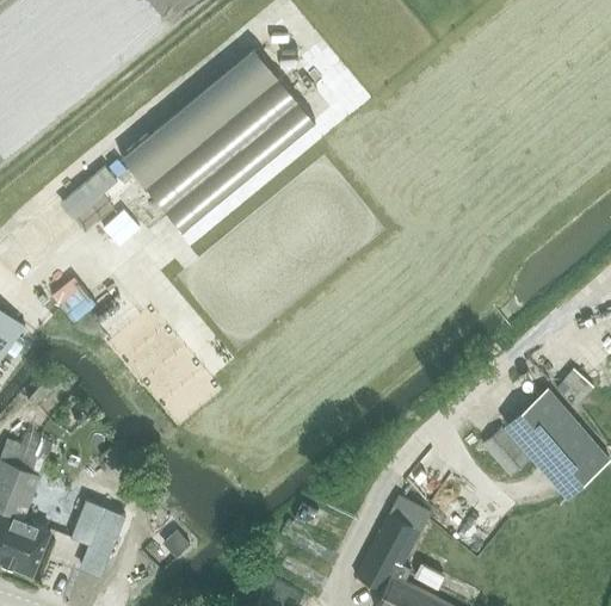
[(315,124),(253,50),(121,160),(181,234),(315,124)]
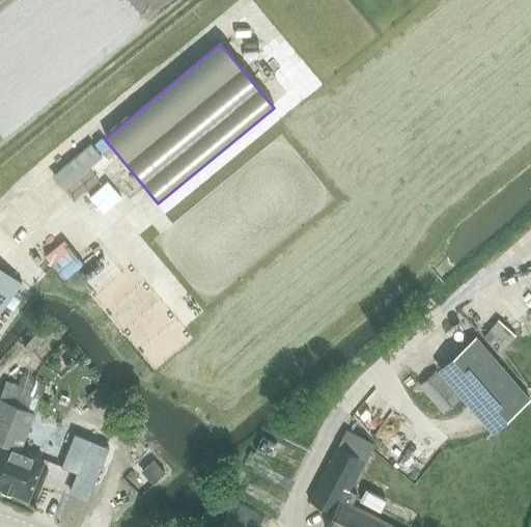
[(0,316),(22,287),(0,270),(0,316)]
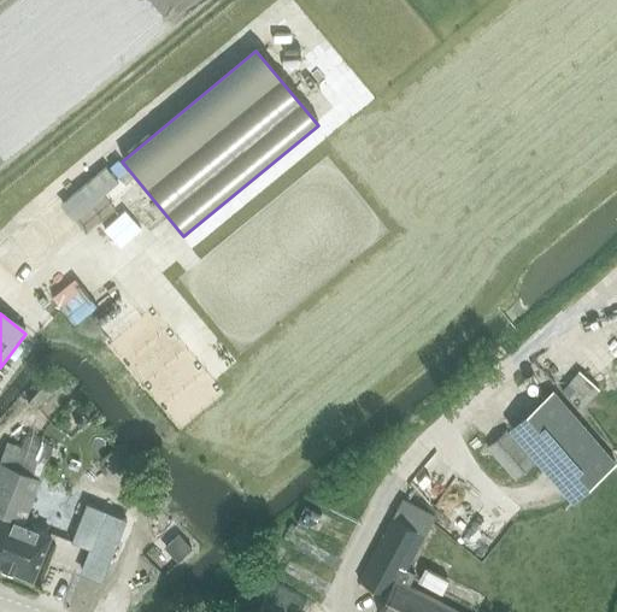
[(562,388),(576,404),(593,387),(579,372),(562,388)]
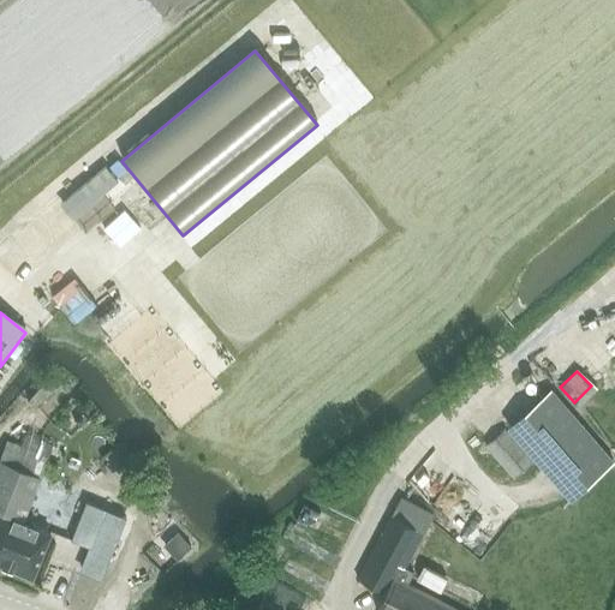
[(195,389),(180,375),(159,395),(173,410),(195,389)]
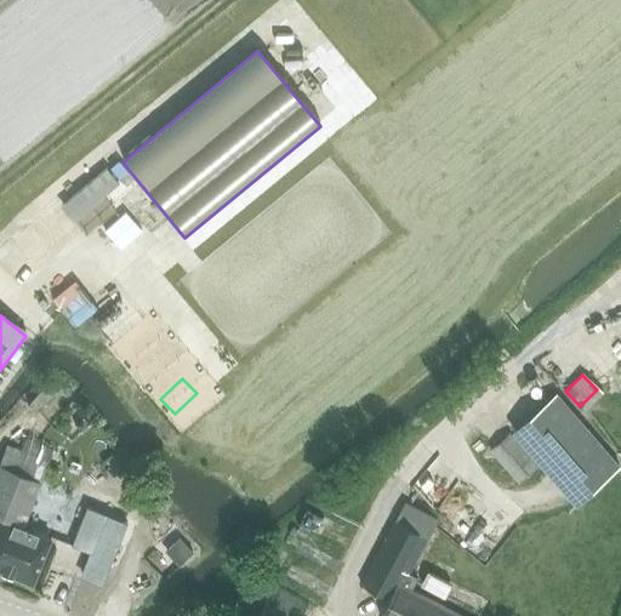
[(615,467),(551,394),(514,426),(579,498),(615,467)]
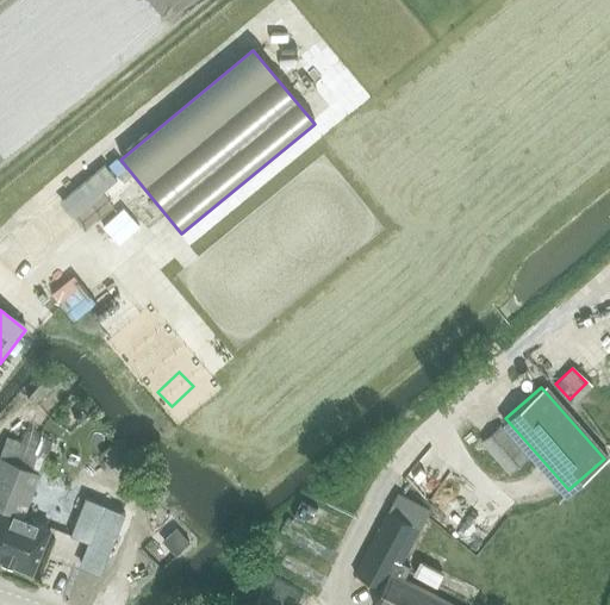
[(483,448),(511,480),(531,462),(502,430),(483,448)]
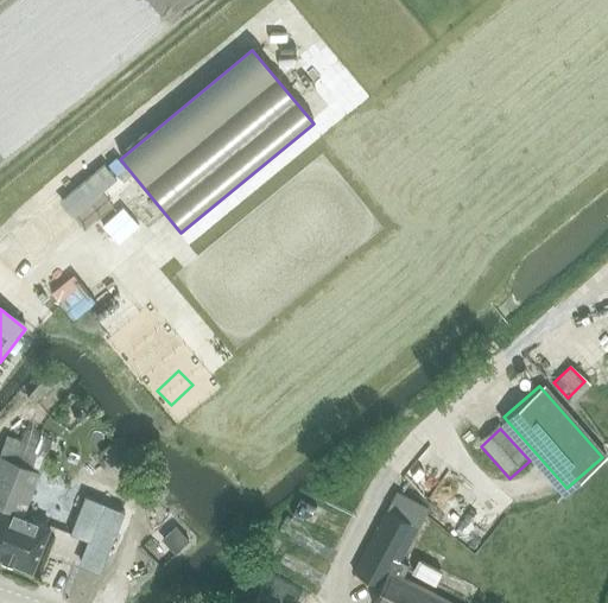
[(39,476),(51,445),(24,435),(19,445),(6,440),(0,454),(0,564),(32,577),(50,531),(23,519),(39,476)]
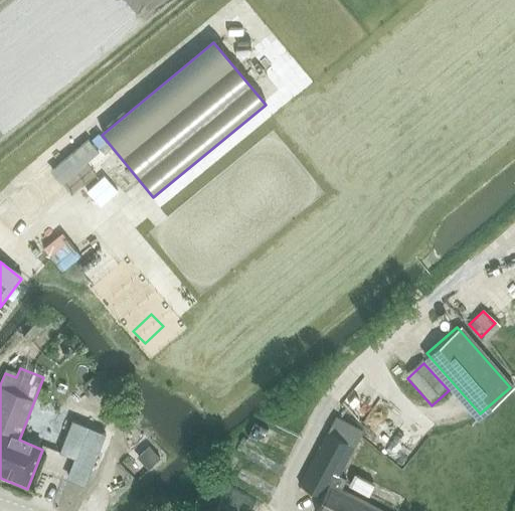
[(103,423),(63,408),(49,447),(68,455),(60,477),(80,484),(103,423)]
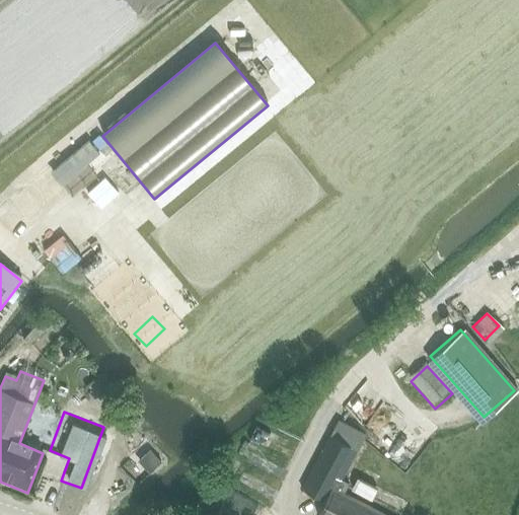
[(380,514),(338,492),(367,437),(338,424),(300,494),(324,505),(319,514),(380,514)]
